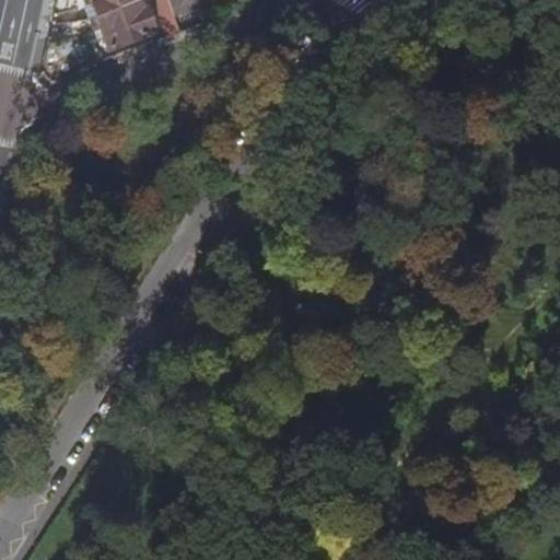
[(89,0),(95,16),(136,0),(89,0)]
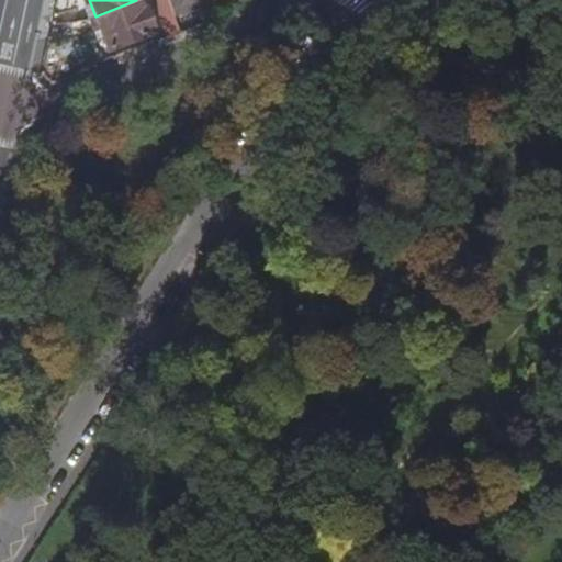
[(138,0),(136,0),(96,17),(109,49),(153,33),(138,0)]
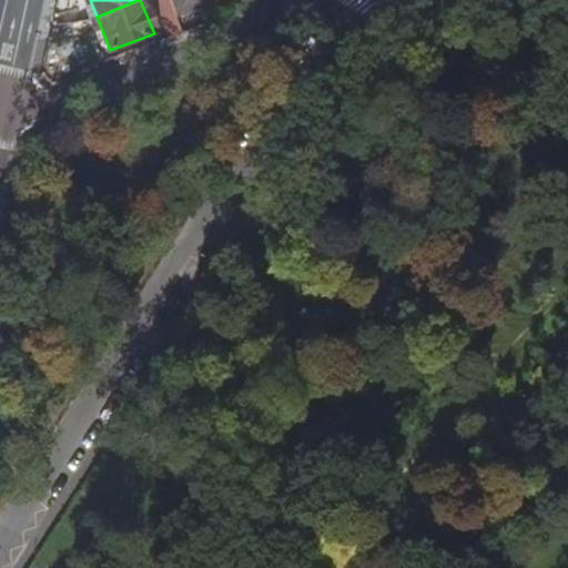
[(151,0),(169,40),(182,34),(175,16),(168,0),(151,0)]
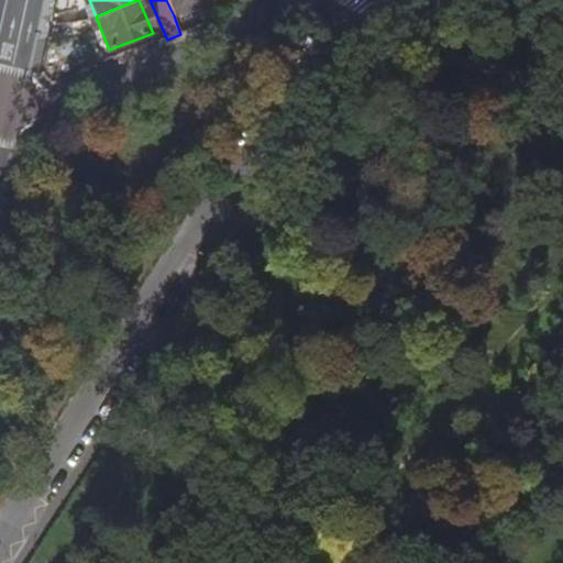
[(166,0),(174,15),(213,0),(166,0)]
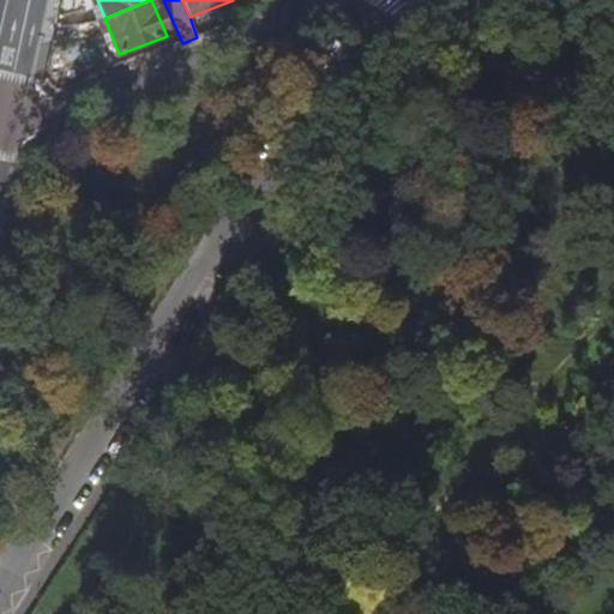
[(66,19),(62,34),(92,29),(95,17),(66,19)]
